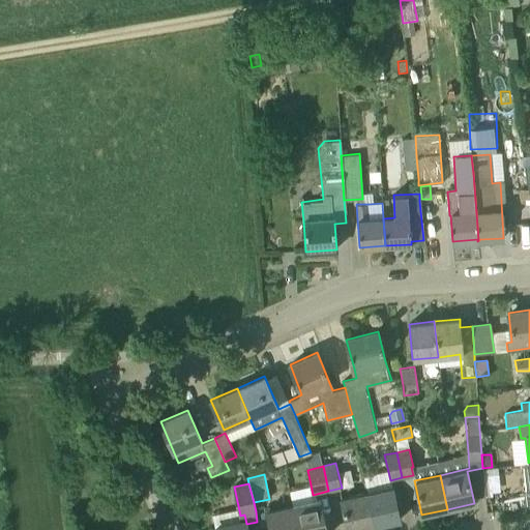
[(392,486),(367,492),(375,525),(401,520),(392,486)]
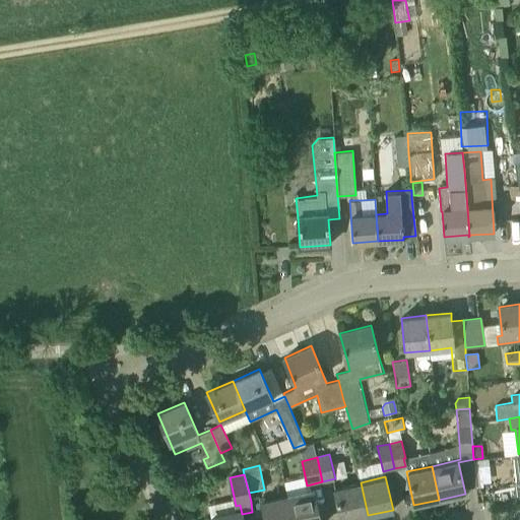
[(361,482),(334,489),(340,519),(346,519),(368,515),(361,482)]
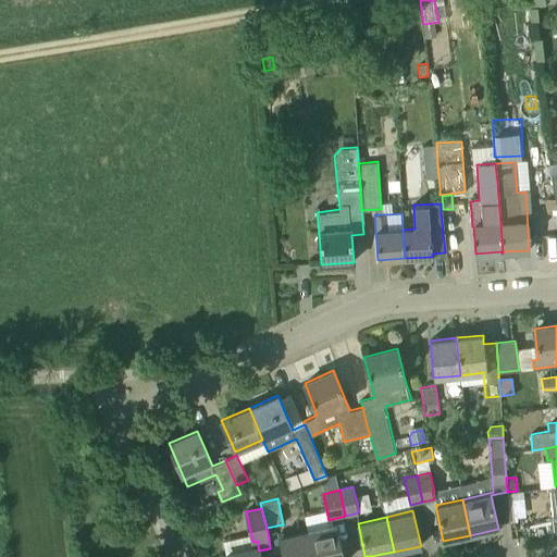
[(343,556),(336,525),(308,532),(313,556),(343,556)]
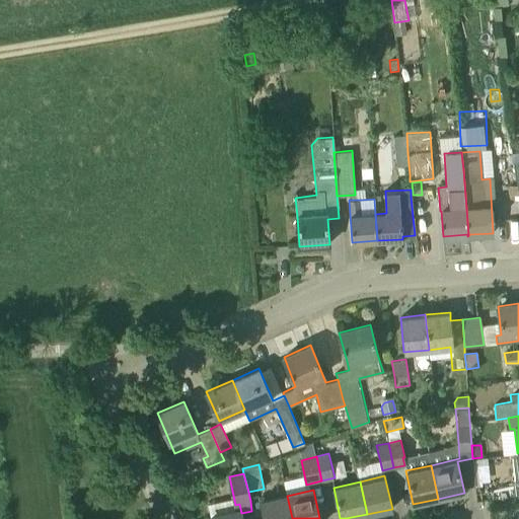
[(292,518),(287,496),(261,501),(265,518),(292,518)]
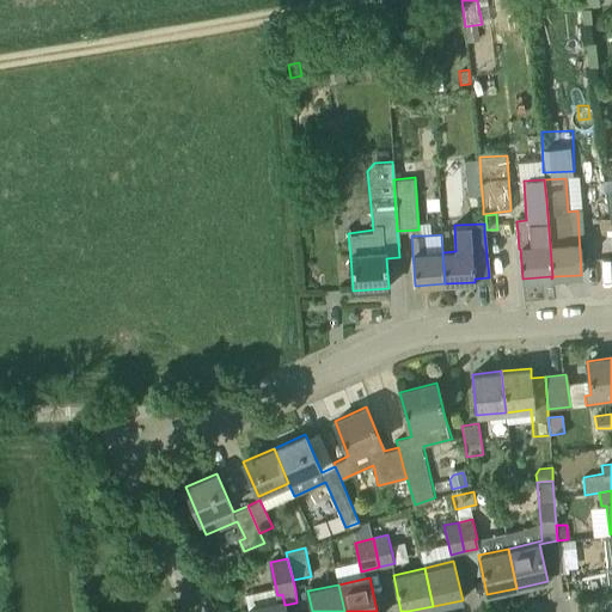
[(285,611),(283,600),(248,609),(248,611),(285,611)]
